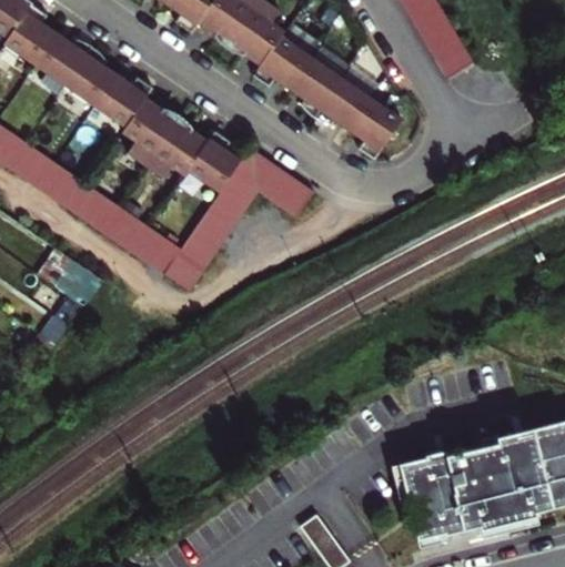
[(188,170),(220,191),(182,245),(0,122),(0,159),(191,290),(260,189),(299,215),(315,190),(251,145),(242,159),(234,153),(226,148),(232,140),(214,129),(211,134),(208,139),(199,132),(193,128),(187,121),(180,115),(172,111),(163,108),(159,105),(145,97),(150,91),(152,87),(137,76),(131,83),(127,80),(106,66),(101,63),(104,59),(99,51),(91,46),(83,41),(74,38),(72,42),(67,39),(47,26),(42,22),(47,14),(31,3),(32,2),(29,0),(0,0),(0,32),(7,38),(3,43),(125,127),(122,131),(134,139),(128,149),(167,175),(173,165),(184,173),(188,170)]
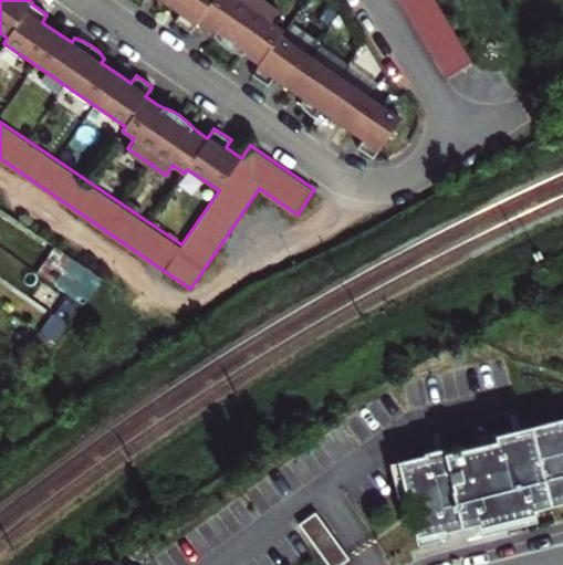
[(159,0),(174,10),(179,13),(174,20),(190,32),(193,28),(197,22),(210,31),(214,33),(214,34),(219,41),(226,46),(233,51),(241,54),(243,52),(247,55),(259,63),(256,69),(252,74),(269,85),(273,77),(277,80),(300,94),(303,96),(300,102),(305,108),(313,115),(322,121),(331,123),(334,118),(337,122),(360,135),(364,138),(358,146),(375,157),(402,117),(279,34),(282,29),(271,21),(277,11),(260,0),(159,0)]
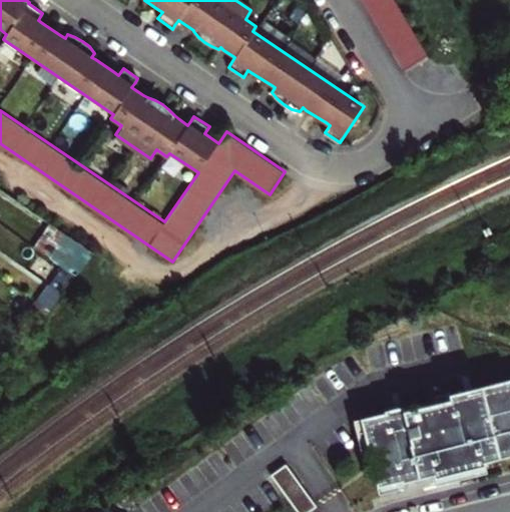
[(361,0),(404,71),(428,57),(394,0),(361,0)]
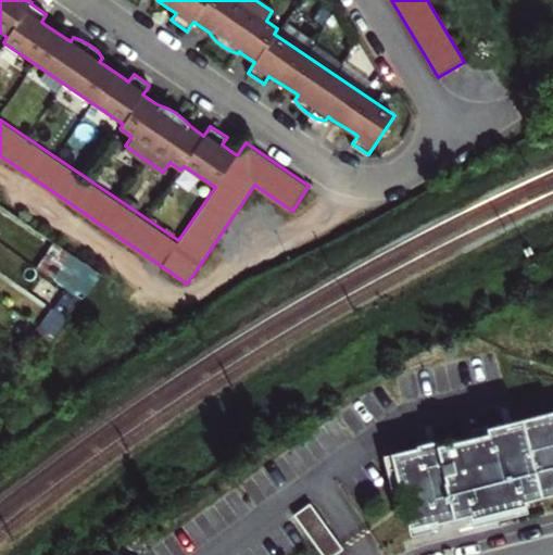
[(80,304),(70,297),(54,317),(64,325),(80,304)]
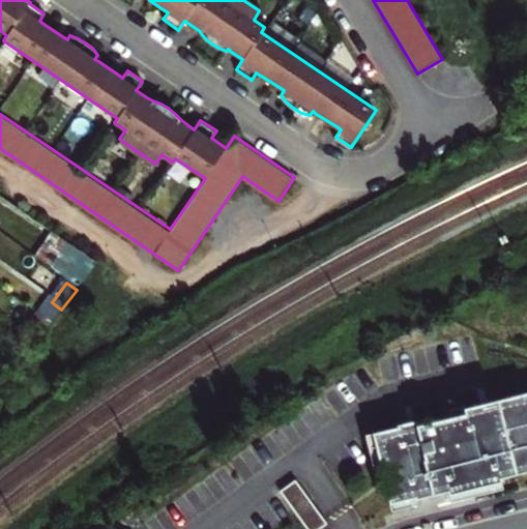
[(61,310),(52,302),(38,320),(49,327),(61,310)]
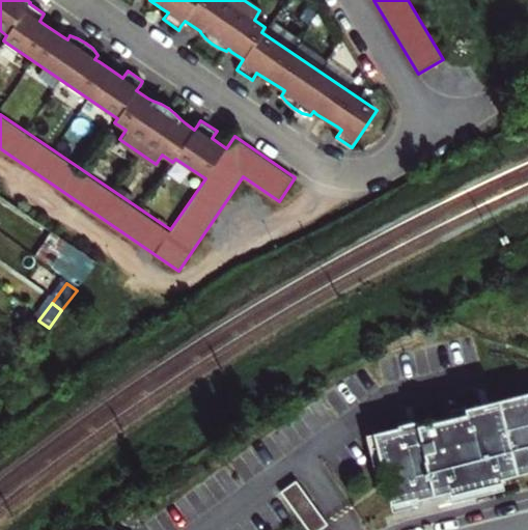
[(24,335),(35,343),(49,328),(38,321),(35,319),(24,335)]
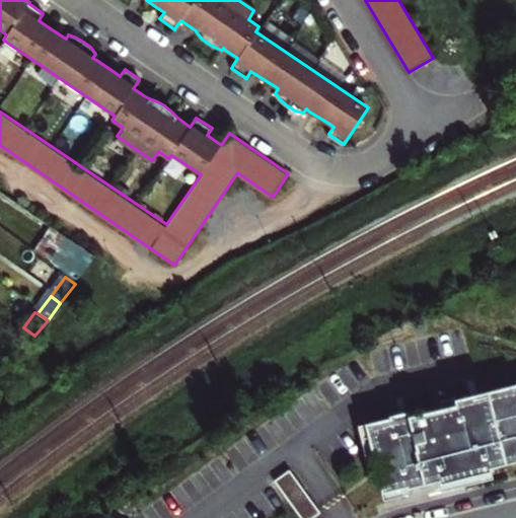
[(387,419),(356,427),(364,460),(371,459),(380,500),(406,494),(403,490),(436,482),(439,491),(464,485),(490,478),(487,469),(515,461),(515,384),(463,399),(452,402),(451,399),(444,401),(438,402),(440,411),(408,419),(406,413),(396,416),(386,418),(387,419)]
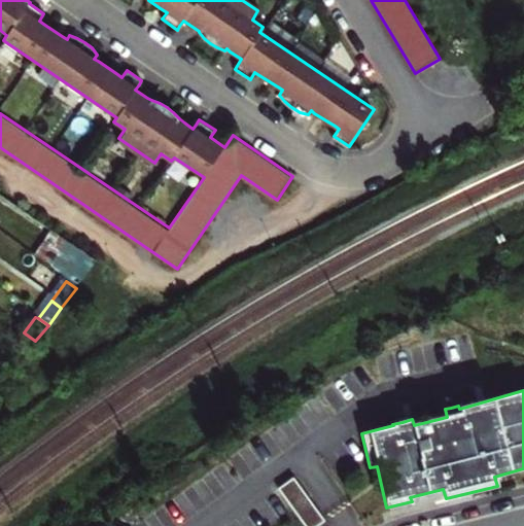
[(291,478),(275,488),(289,507),(295,516),(302,525),(313,525),(322,520),(311,505),(291,478)]
